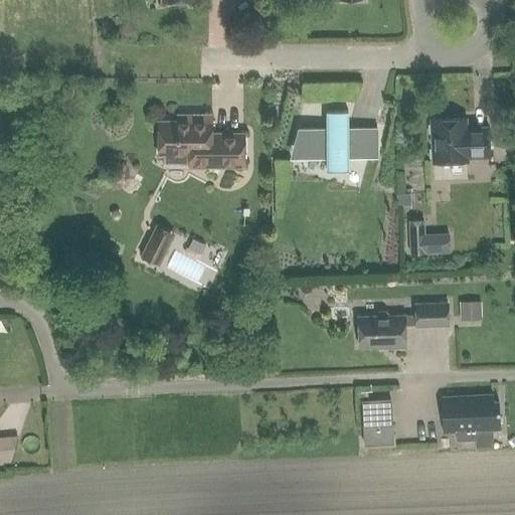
[(377,159),(377,129),(348,129),(348,112),(327,112),(327,129),(300,129),(300,130),(302,130),(302,159),(327,159),(327,171),(348,171),(348,159),(377,159)]
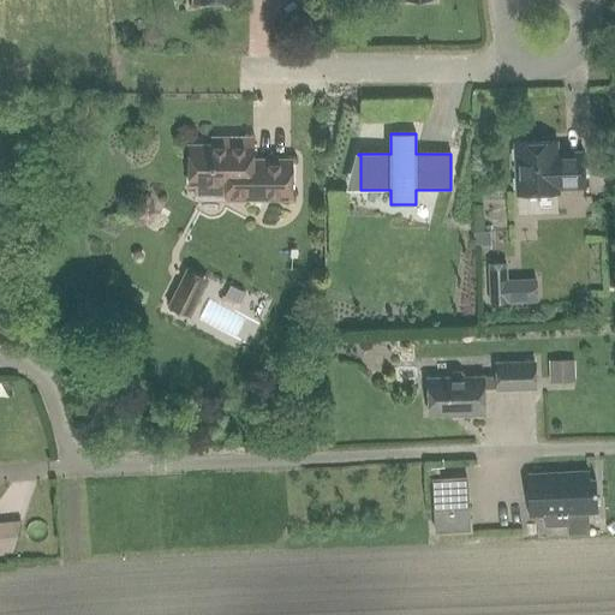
[(227,197),(226,201),(292,201),(292,161),(254,161),(254,138),(232,138),(232,145),(189,145),(189,186),(195,186),(195,197),(227,197)]
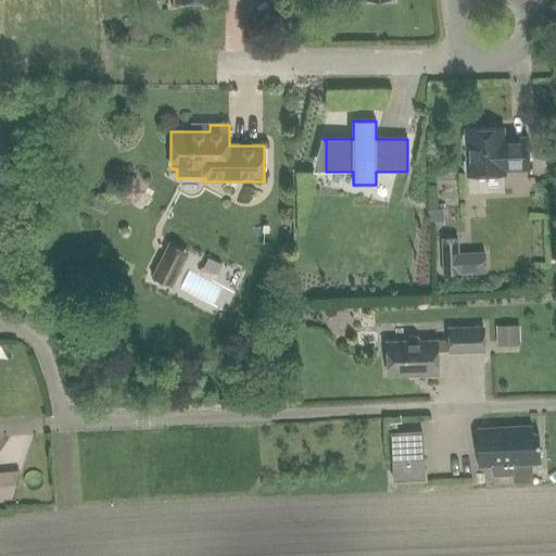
[(466,130),(468,177),(504,175),(504,172),(529,171),(528,138),(510,139),(510,142),(503,143),(502,129),(466,130)]
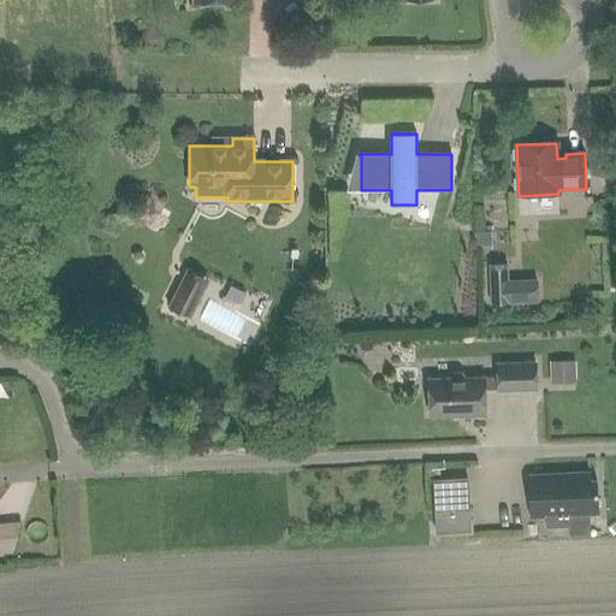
[(491,232),(475,232),(475,248),(492,247),(491,232)]
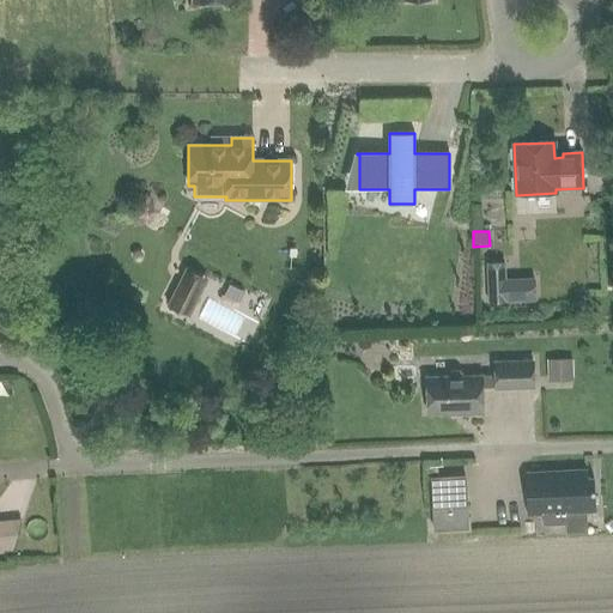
[(504,269),(487,269),(489,308),(505,308),(504,269)]
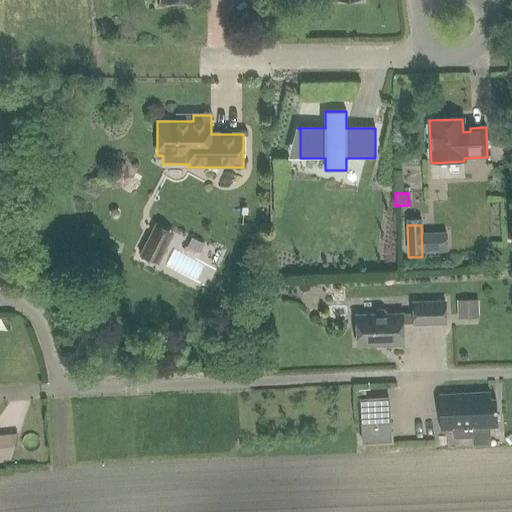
[(148,237),(138,257),(156,266),(166,247),(148,237)]
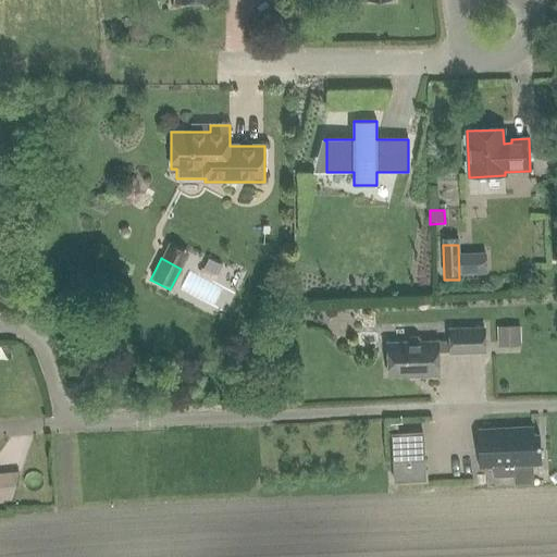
[(519,325),(496,326),(496,347),(519,346),(519,325)]
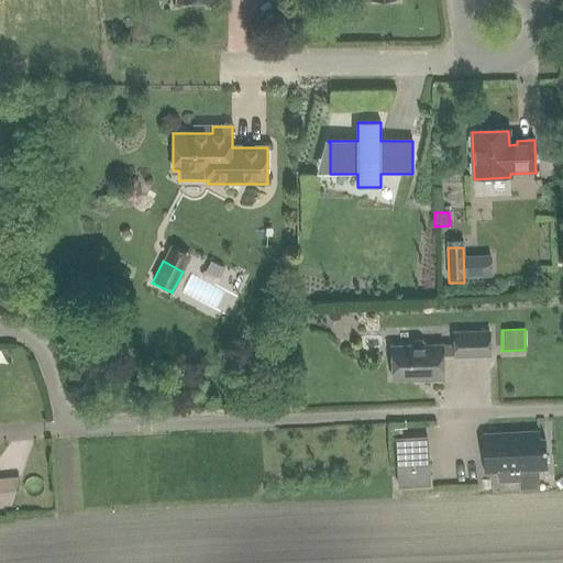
[(490,356),(489,332),(455,333),(455,345),(427,346),(423,342),(415,343),(411,346),(392,348),(393,381),(421,379),(421,381),(444,381),(443,357),(490,356)]
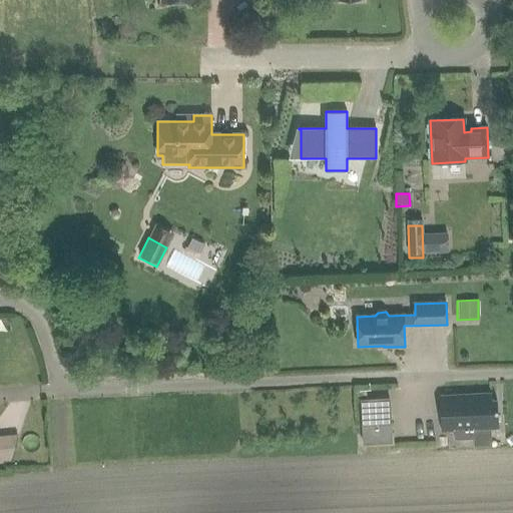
[(391,388),(364,390),(364,397),(392,395),(391,388)]
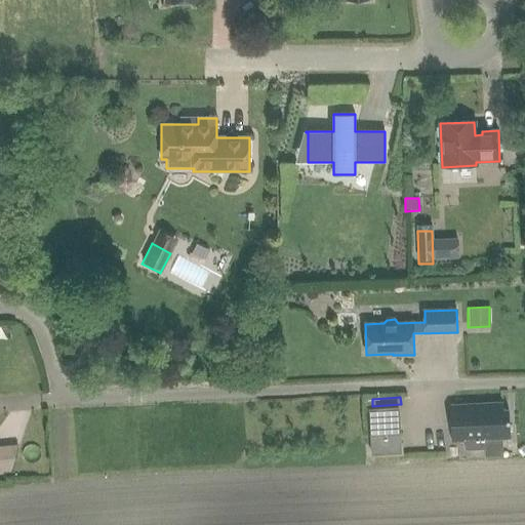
[(502,408),(501,401),(450,404),(452,442),(463,442),(465,449),(485,448),(484,441),(510,440),(508,408),(502,408)]
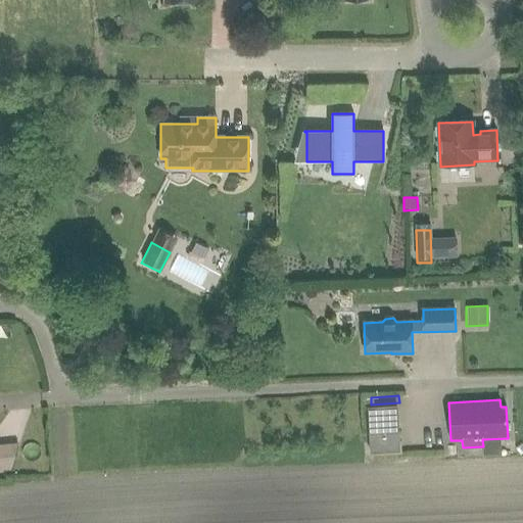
[(369,435),(398,434),(397,406),(368,407),(369,435)]
